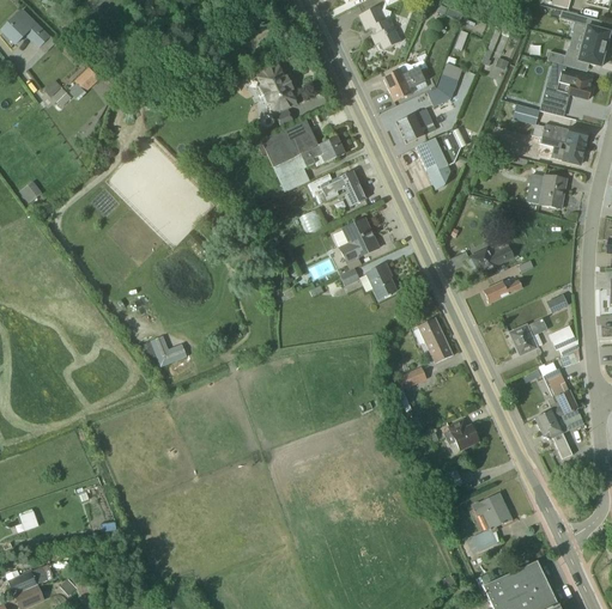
[(279,8),(274,0),(259,0),(266,14),(279,8)]
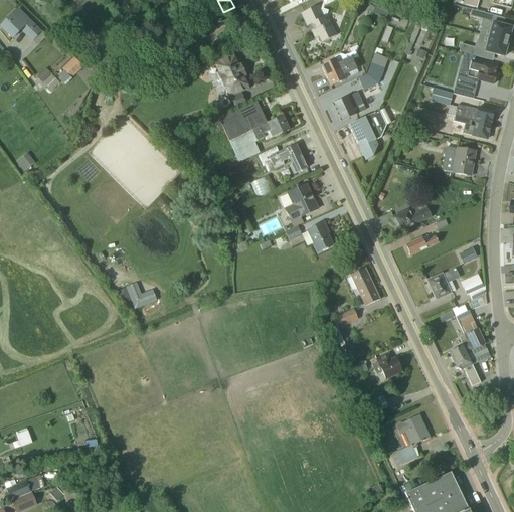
[(369,2),(366,9),(372,11),(375,6),(369,2)]
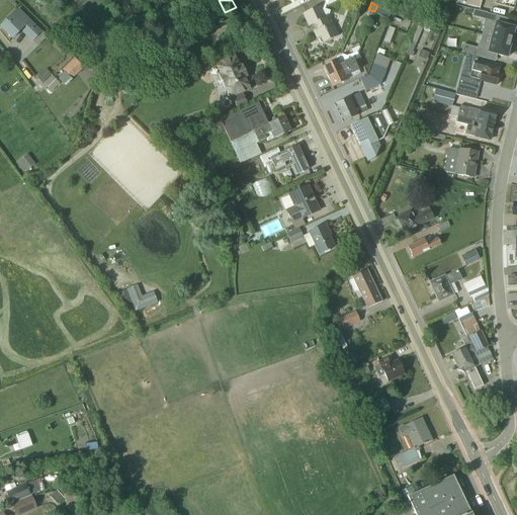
[(339,33),(330,15),(326,16),(320,4),(303,13),(309,25),(312,23),(321,43),(339,33)]
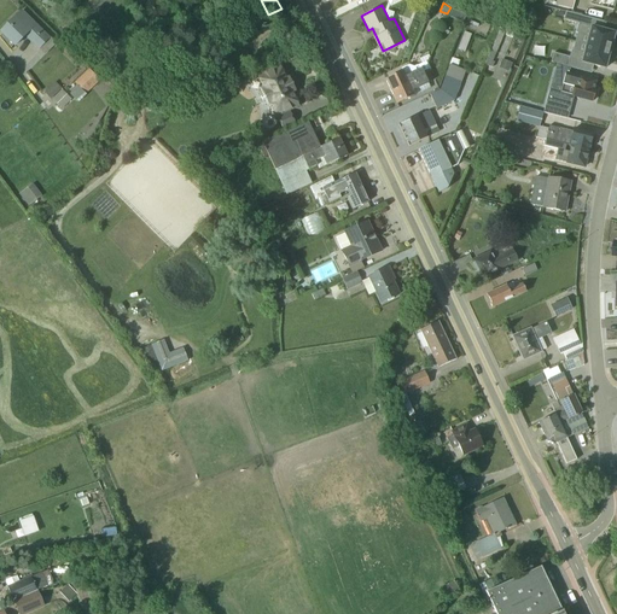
[(453,7),(449,15),(464,21),(466,13),(453,7)]
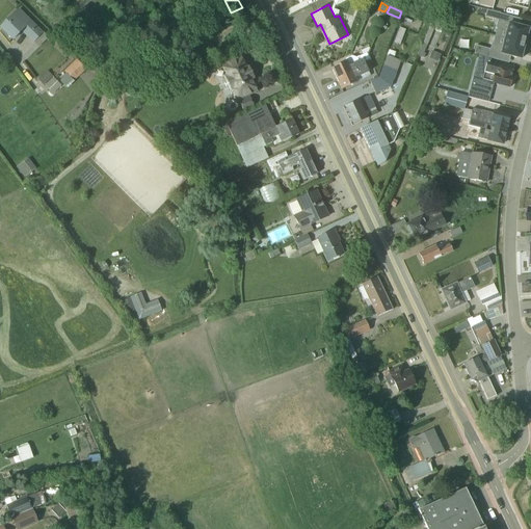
[(48,36),(19,7),(7,19),(1,26),(14,38),(22,30),(33,42),(34,41),(40,45),(48,36)]
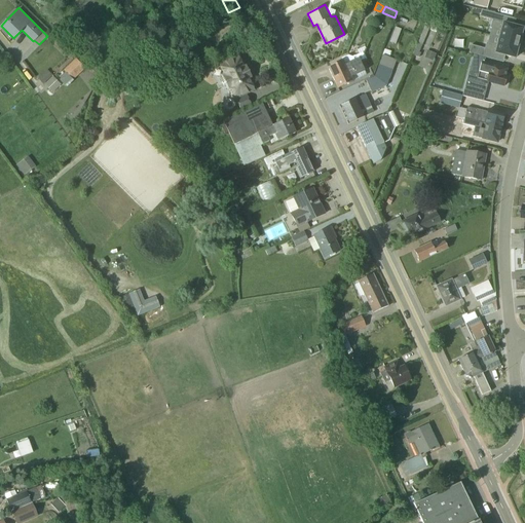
[(493,19),(489,34),(522,43),(524,27),(503,22),(505,15),(482,8),(480,15),(493,19)]
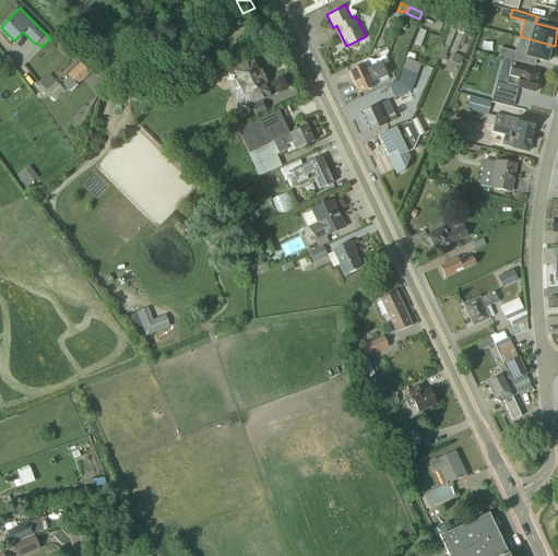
[(453,23),(438,57),(444,60),(448,55),(446,54),(456,30),(463,33),(465,28),(453,23)]
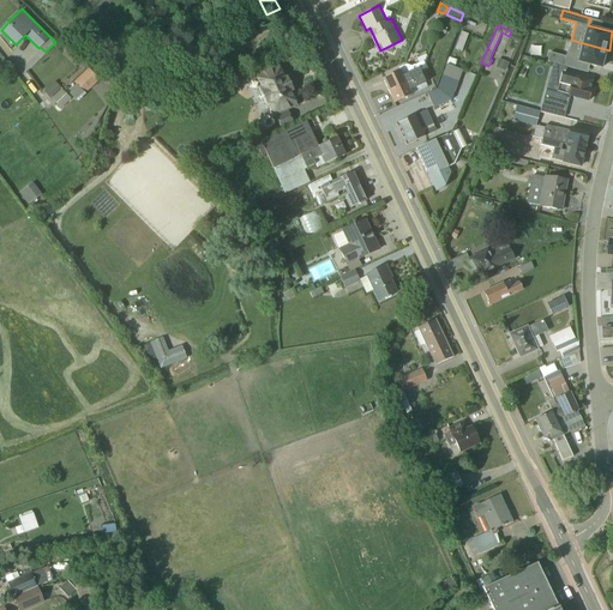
[(602,66),(610,50),(571,40),(568,55),(551,50),(548,60),(588,71),(589,64),(602,66)]
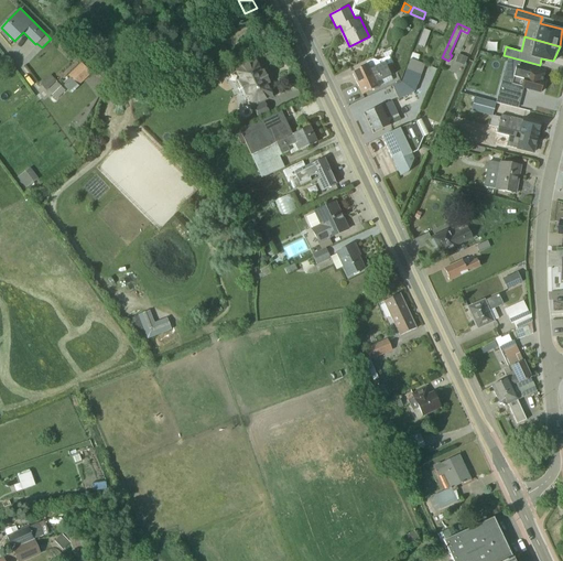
[(399,97),(415,89),(425,63),(418,61),(420,54),(412,51),(402,81),(392,85),(399,97)]
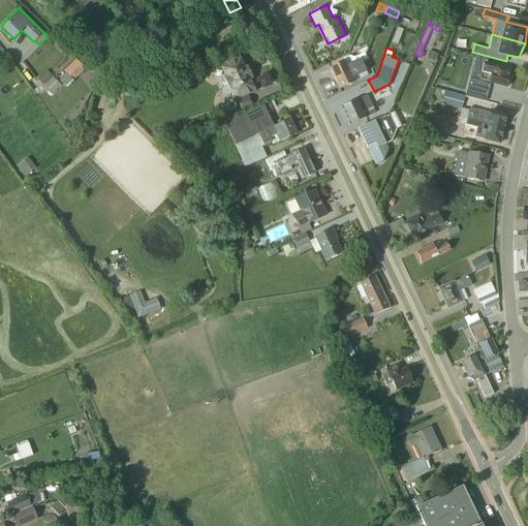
[(330,66),(335,75),(368,57),(373,55),(370,49),(354,56),(352,53),(345,57),(346,59),(330,66)]
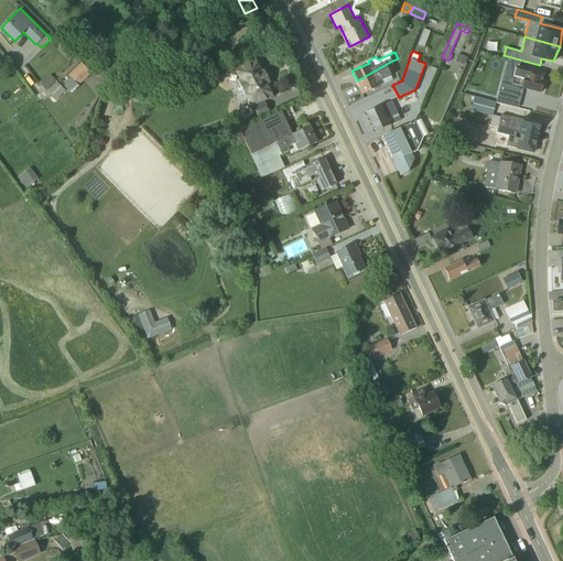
[(458,52),(455,60),(464,64),(467,55),(458,52)]
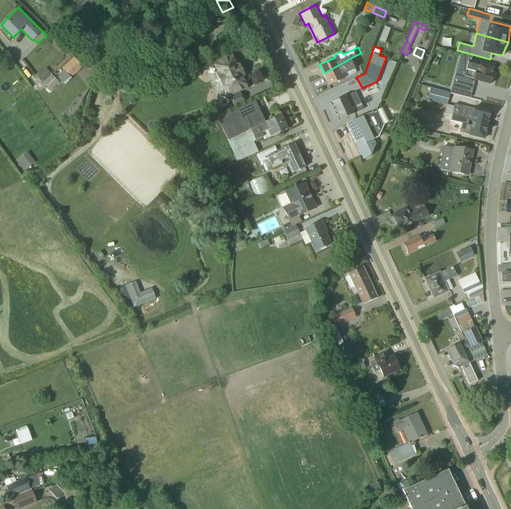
[(224,85),(233,104),(245,99),(240,89),(247,86),(242,75),(245,73),(240,63),(237,64),(232,53),(212,62),(219,76),(216,78),(221,87),(224,85)]
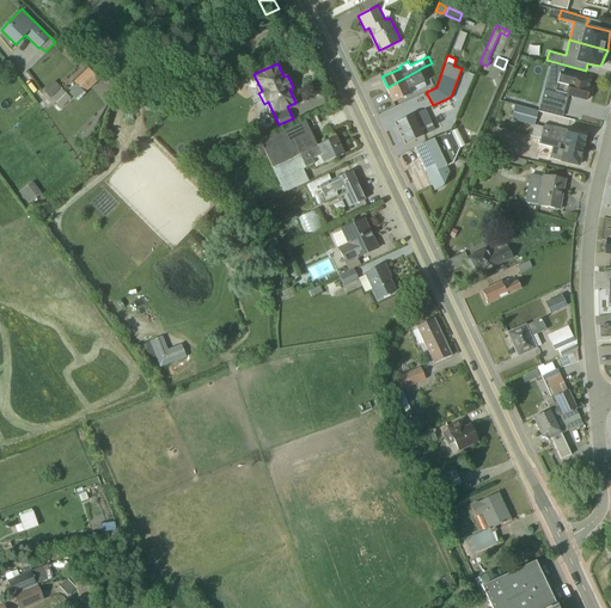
[(432,78),(426,66),(388,87),(393,100),(411,92),(411,91),(426,85),(425,81),(432,78)]
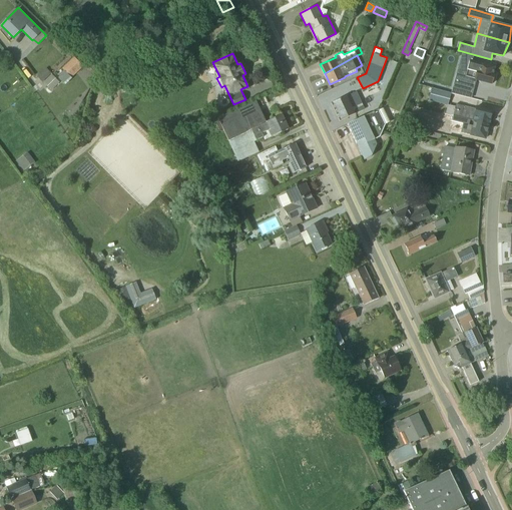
[(82,66),(73,56),(62,66),(65,70),(59,75),(65,81),(82,66)]
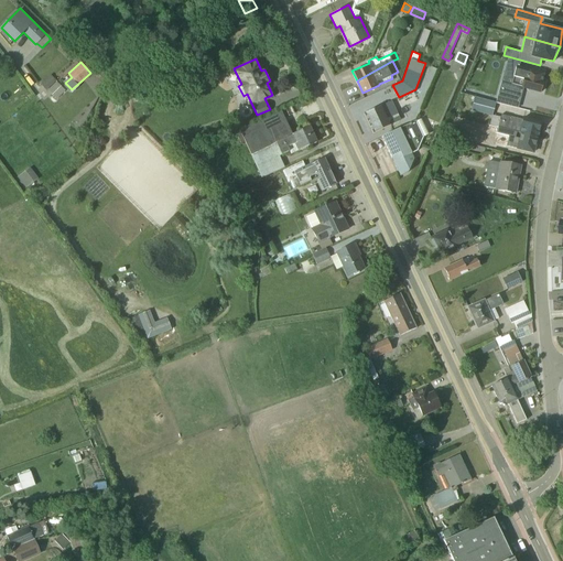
[(543,73),(517,66),(511,84),(542,92),(544,81),(541,81),(543,73)]
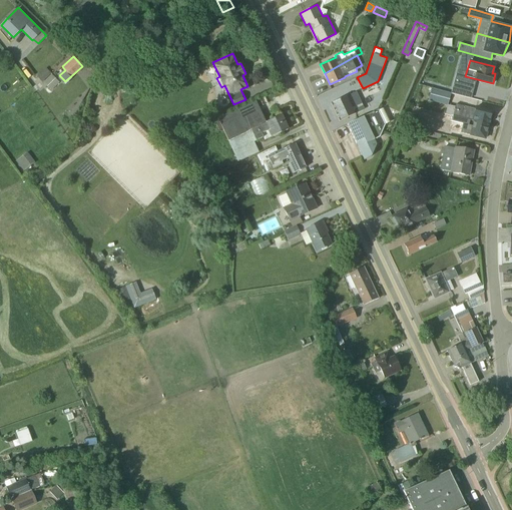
[(51,72),(46,66),(37,75),(42,80),(51,72)]
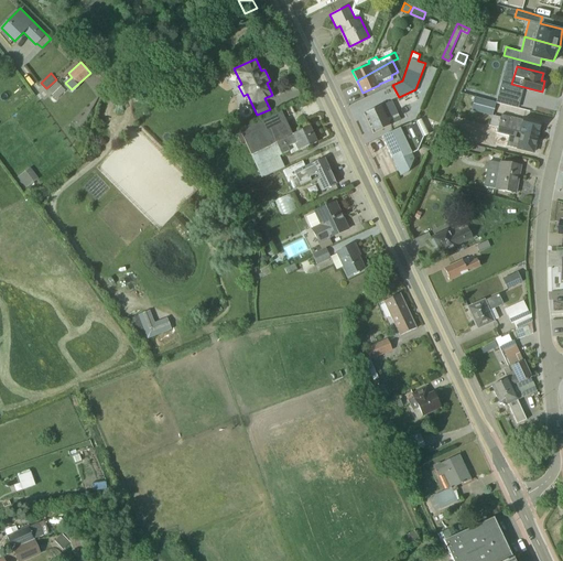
[(56,97),(65,89),(57,81),(47,88),(56,97)]
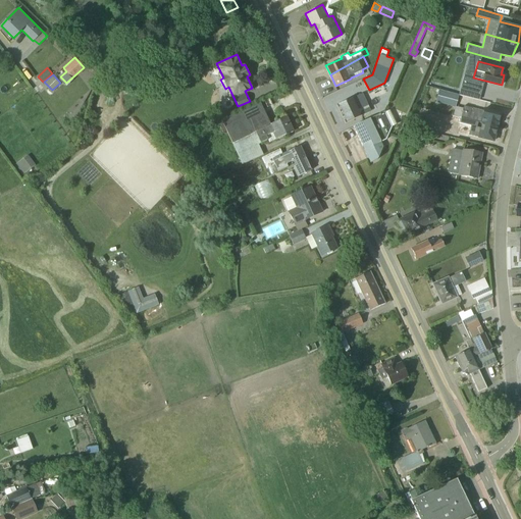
[(459,94),(440,89),(437,100),(456,105),(459,94)]
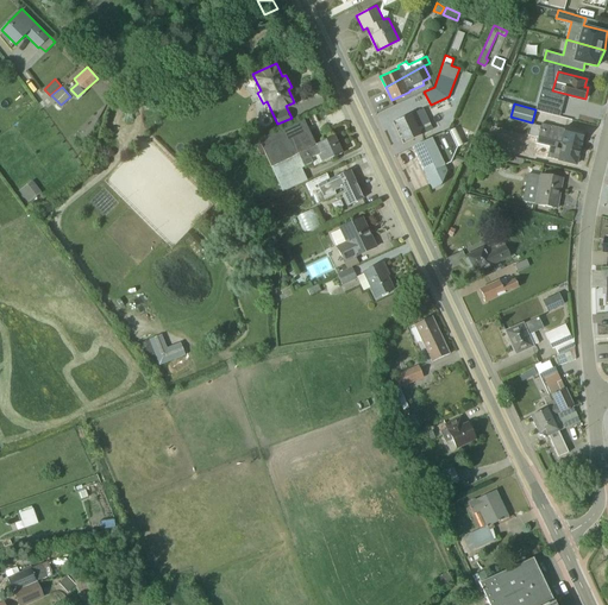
[(424,107),(394,121),(403,142),(433,127),(424,107)]
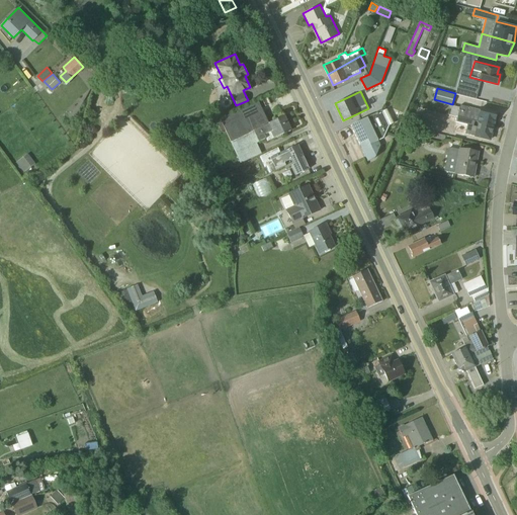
[(230,113),(221,118),(242,162),(262,152),(256,142),(265,138),(267,141),(291,129),(284,114),(269,121),(262,107),(271,102),(268,95),(230,113)]
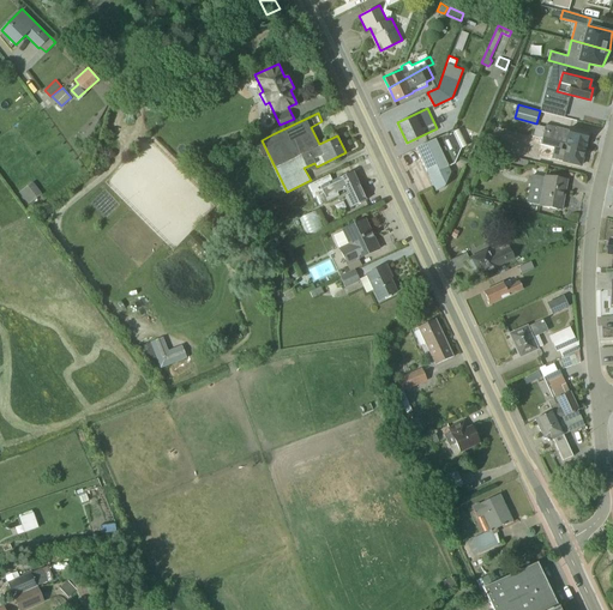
[(556,140),(564,143),(584,148),(589,130),(569,125),(568,128),(546,122),(545,126),(538,124),(534,134),(542,137),(556,140)]
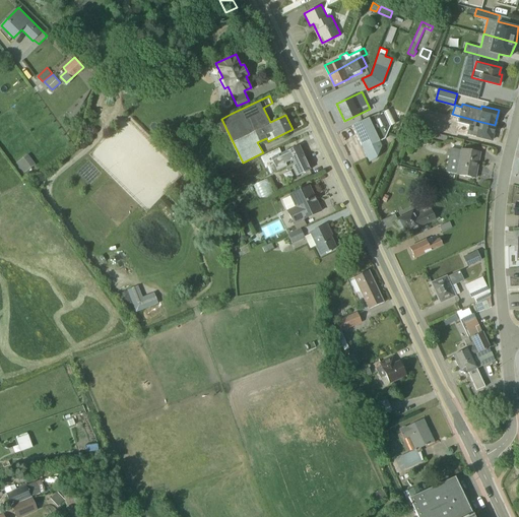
[(217,112),(221,119),(231,114),(228,107),(217,112)]
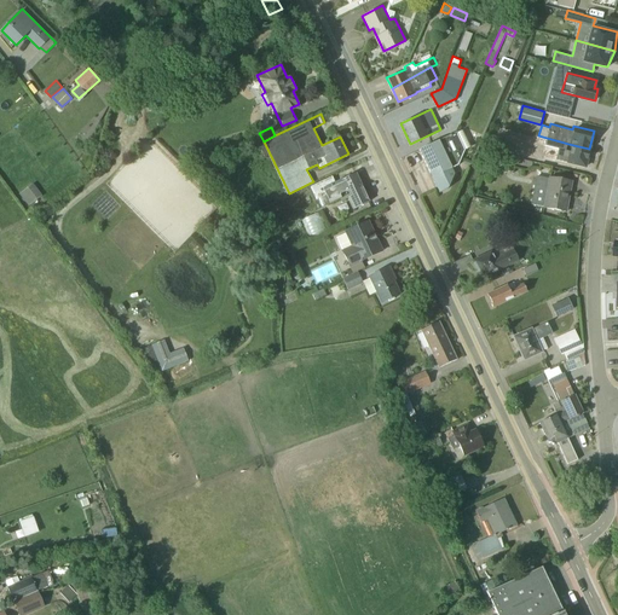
[(462,128),(420,148),(440,191),(448,186),(455,172),(452,167),(457,164),(465,148),(469,145),(462,128)]
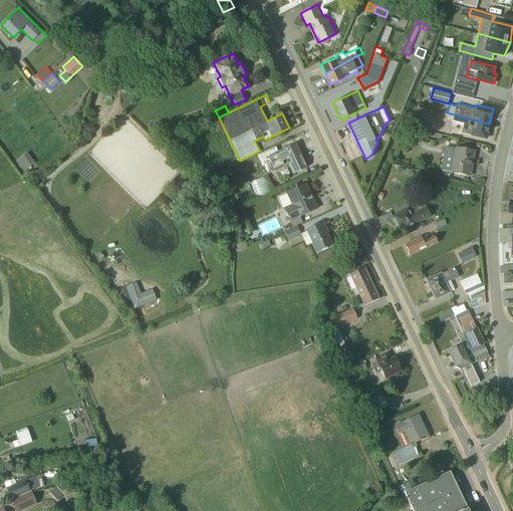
[(454,114),(448,135),(460,138),(461,132),(485,138),(489,123),(472,119),(471,124),(464,122),(465,117),(454,114)]
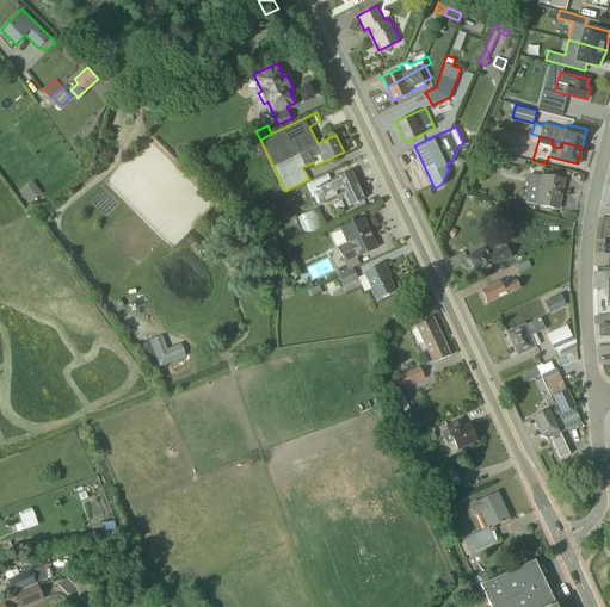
[(507,160),(530,166),(531,160),(509,154),(507,160)]
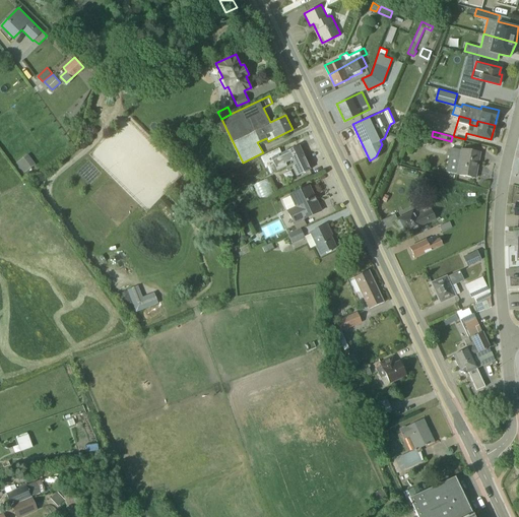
[(310,169),(298,144),(293,146),(292,143),(282,148),(283,150),(281,152),(278,147),(261,156),(269,173),(289,164),(296,175),(310,169)]
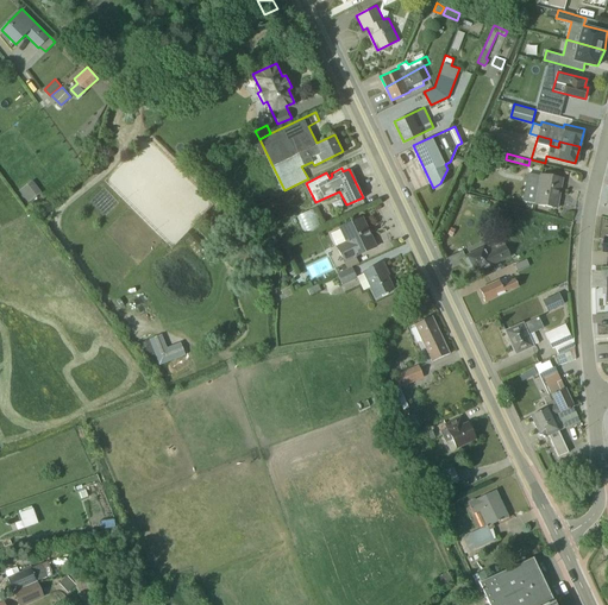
[(557,207),(563,177),(528,171),(522,201),(557,207)]
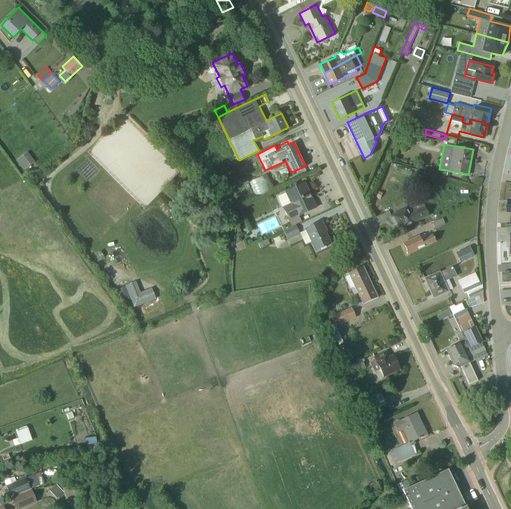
[(17,157),(24,168),(37,160),(30,149),(17,157)]
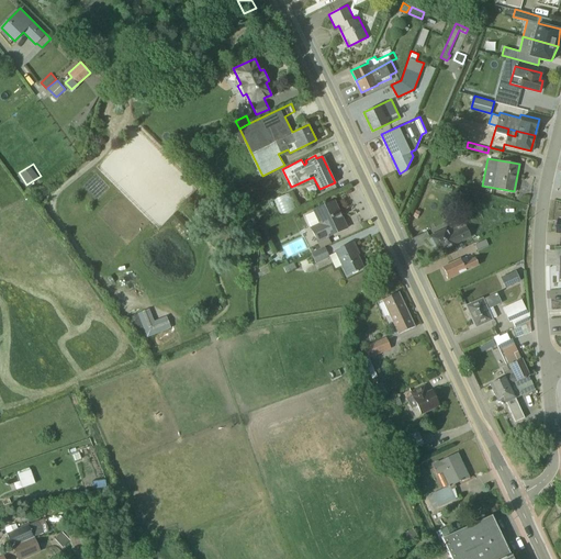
[(290,191),(276,198),(283,214),(298,207),(290,191)]
